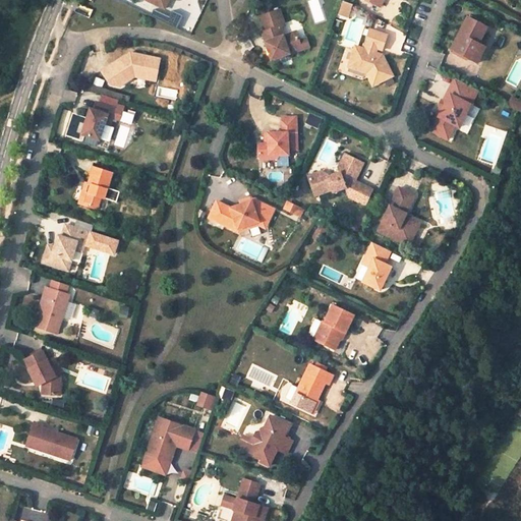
[(336,14),(346,17),(349,5),(340,2),(336,14)]
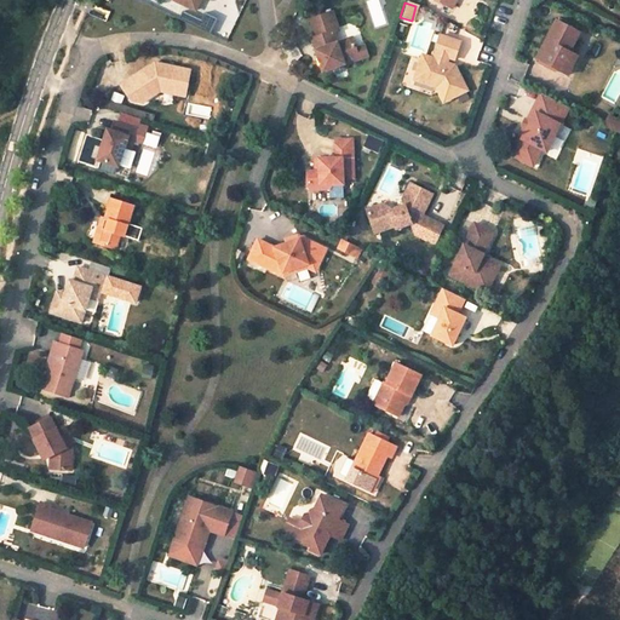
[(310,38),(321,70),(357,58),(354,47),(352,42),(338,47),(336,41),(332,30),(337,29),(331,11),(308,18),(314,36),(310,38)]
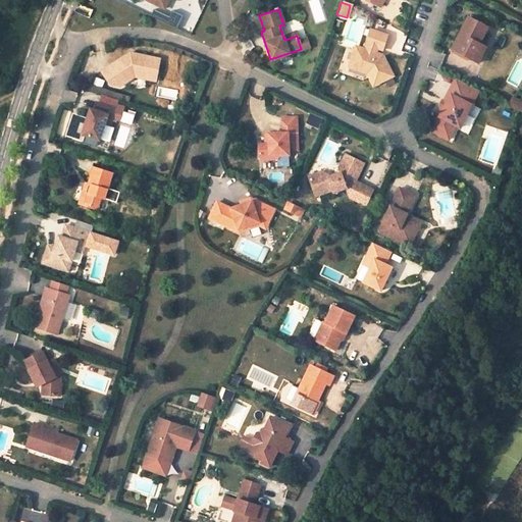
[(487,27),(468,16),(452,49),(470,59),(478,43),(487,27)]
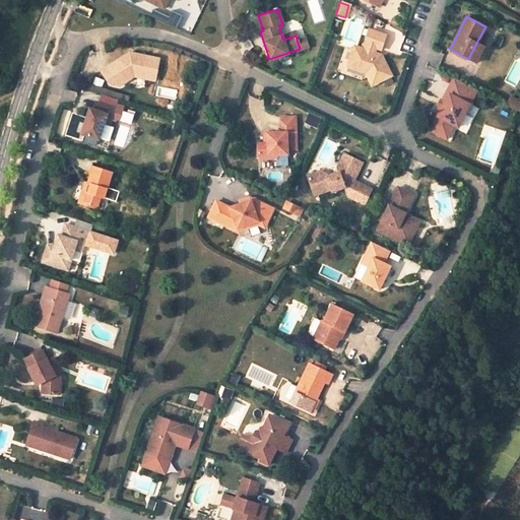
[(354,45),(348,62),(367,68),(366,72),(372,84),(391,74),(381,54),(373,51),(374,47),(381,49),(386,34),(369,28),(364,43),(366,44),(365,49),(354,45)]
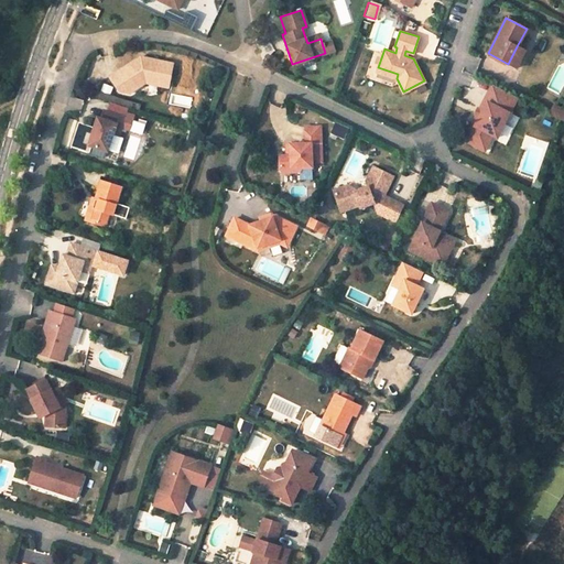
[(318,33),(305,38),(307,43),(321,39),(318,33)]
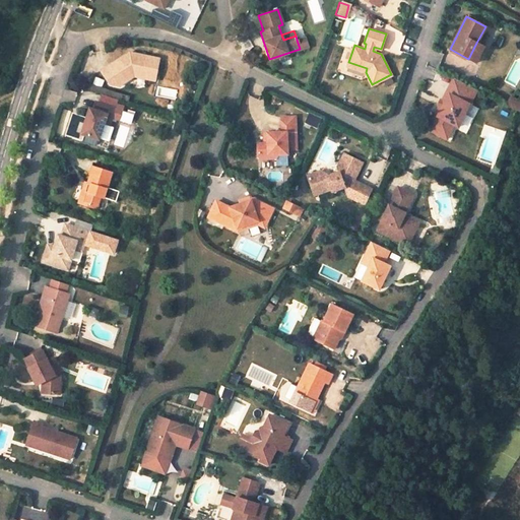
[(305,38),(297,40),(300,49),(307,46),(305,38)]
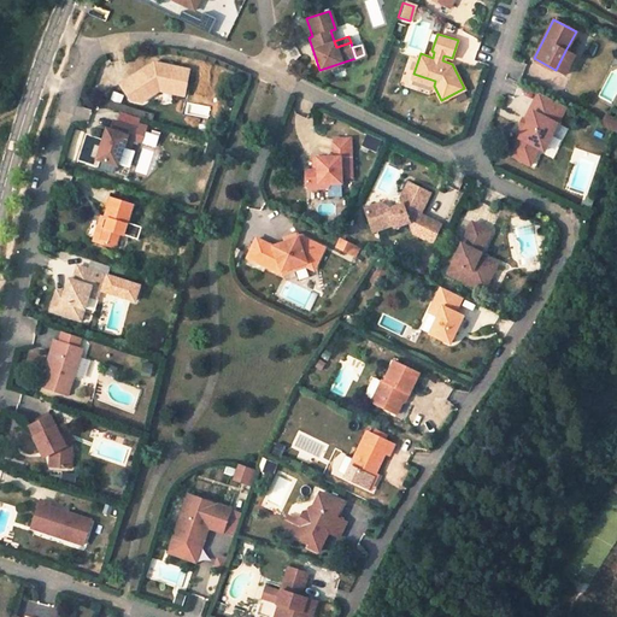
[(574,54),(565,51),(556,70),(564,74),(574,54)]
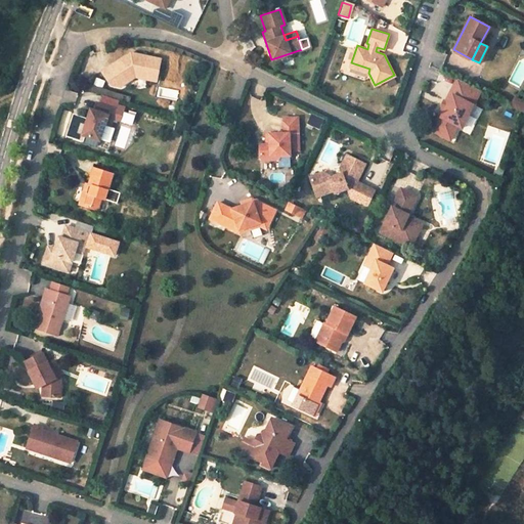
[(155,85),(160,57),(136,53),(135,56),(126,54),(101,72),(111,85),(119,87),(127,81),(126,79),(134,73),(144,75),(146,83),(155,85)]
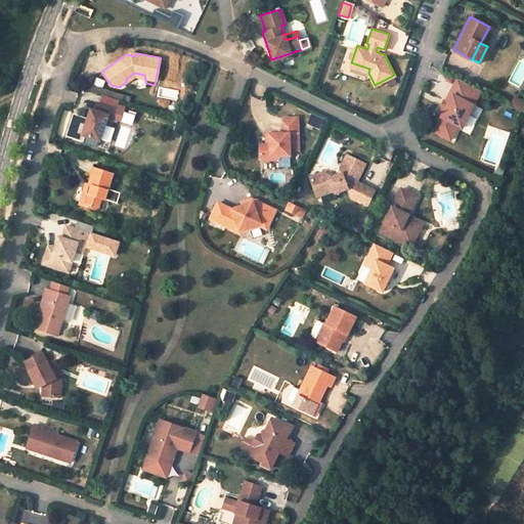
[(369,69),(351,62),(350,67),(368,73),(369,69)]
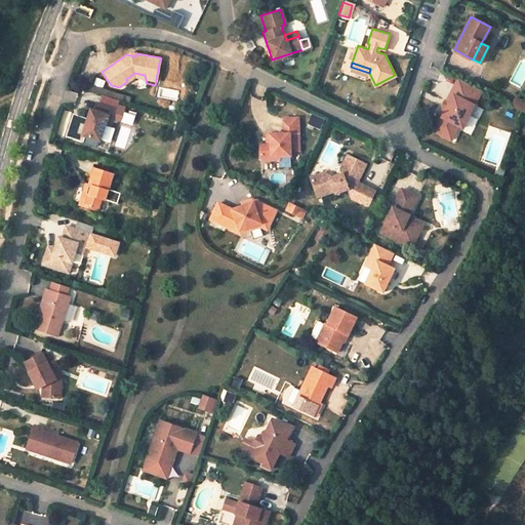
[(471,95),(475,88),(457,79),(453,87),(456,88),(451,96),(449,102),(445,110),(442,109),(434,123),(453,133),(461,119),(465,121),(477,98),(471,95)]
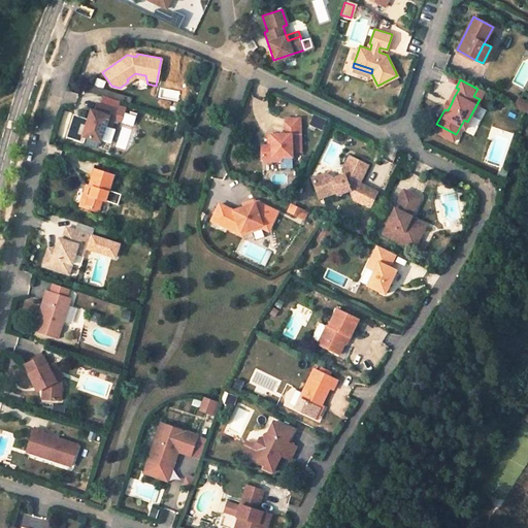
[(480,99),(484,91),(477,89),(473,96),(480,99)]
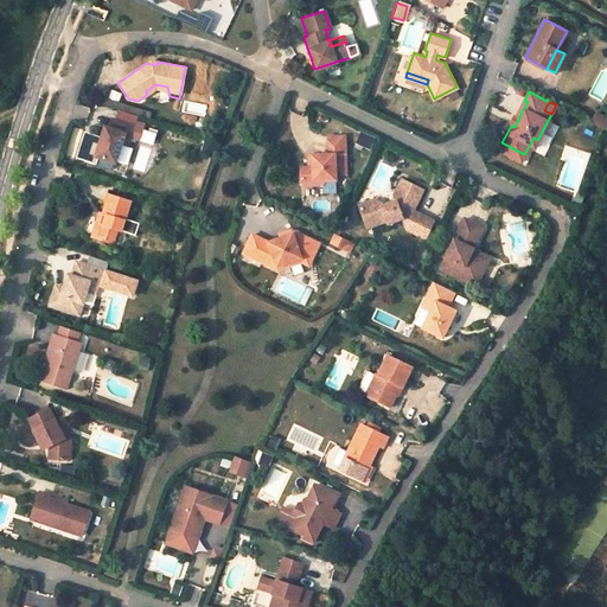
[(136,127),(112,119),(103,147),(100,146),(96,157),(116,164),(126,135),(133,138),(136,127)]
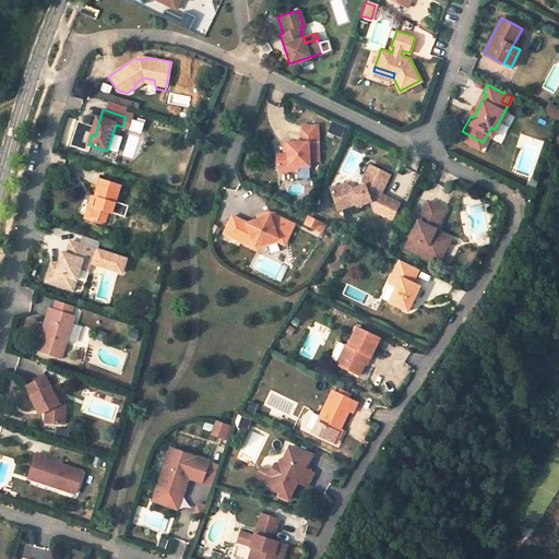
[(319,161),(318,126),(302,127),(304,142),(287,143),(288,154),(285,154),(277,155),(277,168),(280,171),(288,170),(288,167),(297,167),(309,166),(309,162),(319,161)]
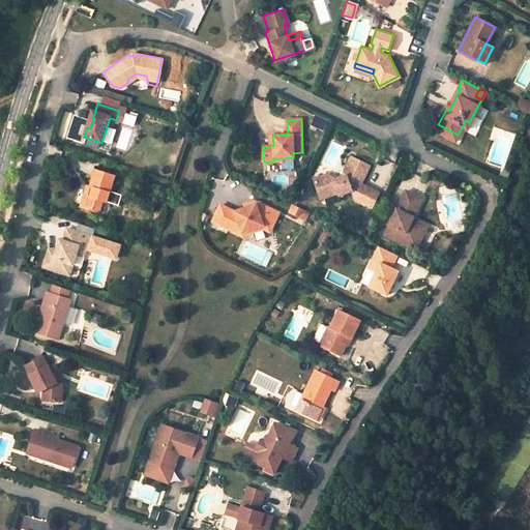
[(370,166),(351,157),(346,168),(344,171),(346,176),(334,180),(333,178),(326,175),(314,179),(321,199),(337,193),(339,196),(351,190),(354,200),(372,208),(379,193),(361,184),(370,166)]
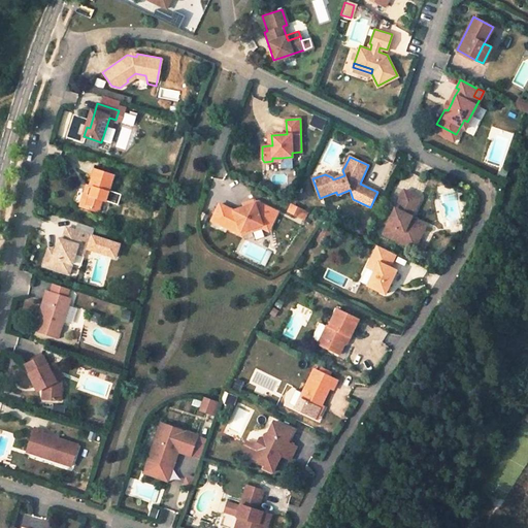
[(105,201),(113,175),(95,169),(90,187),(93,188),(90,195),(84,194),(80,203),(89,205),(88,208),(98,212),(102,200),(105,201)]
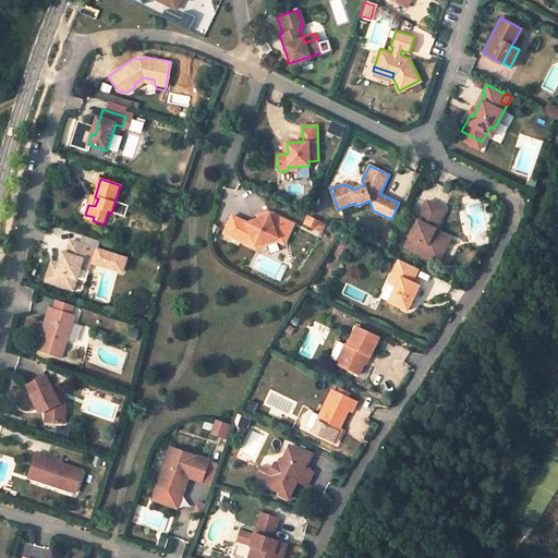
[(95,197),(92,196),(88,205),(95,206),(98,198),(95,197)]
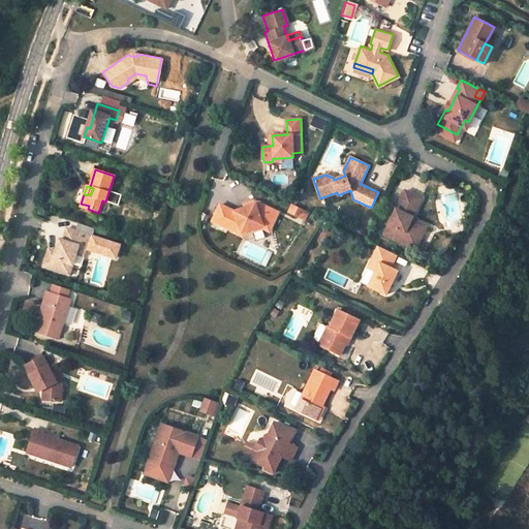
[(421,198),(404,190),(383,234),(414,249),(424,230),(408,223),(411,217),(421,198)]
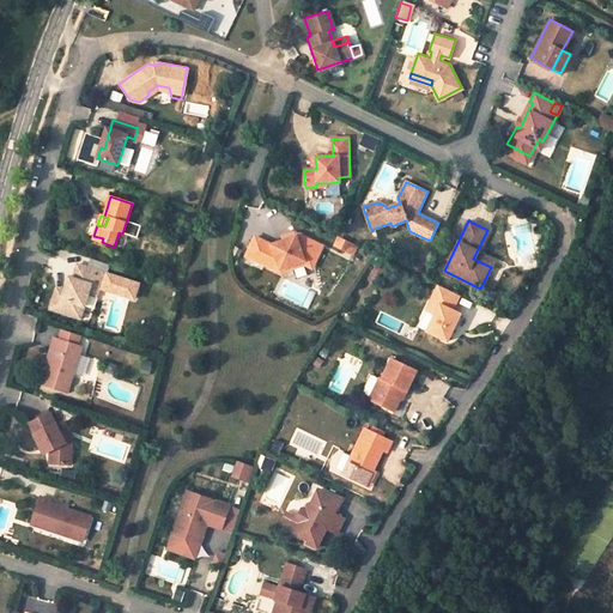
[(322,247),(298,235),(284,241),(271,244),(255,237),(246,256),(278,272),(280,269),(304,261),(313,265),(322,247)]
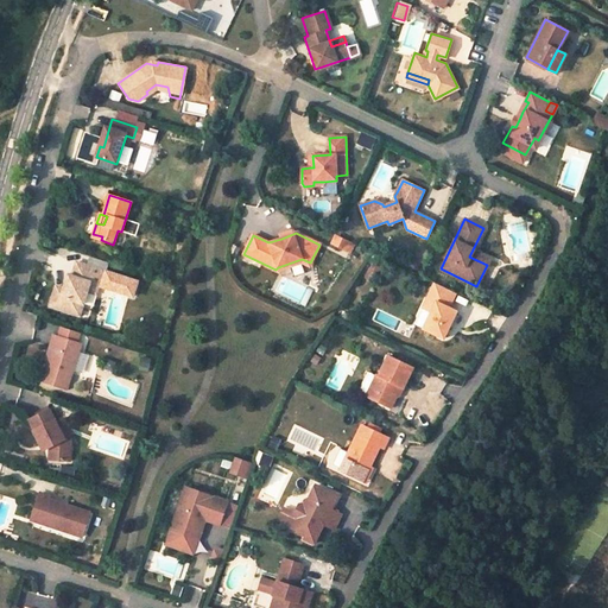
[(354,244),(336,235),(331,244),(350,253),(354,244)]
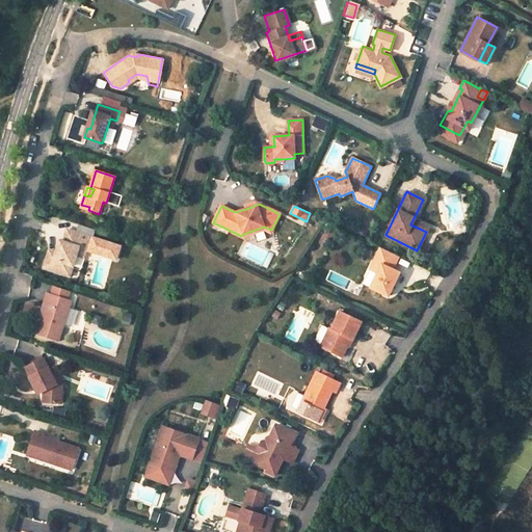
[(429,225),(414,218),(410,224),(426,232),(429,225)]
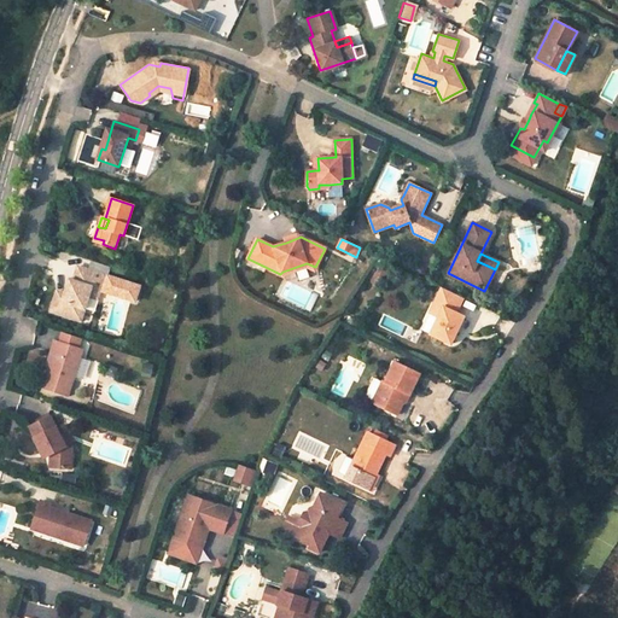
[(108,278),(109,275),(111,264),(92,258),(88,270),(105,275),(104,277),(108,278)]
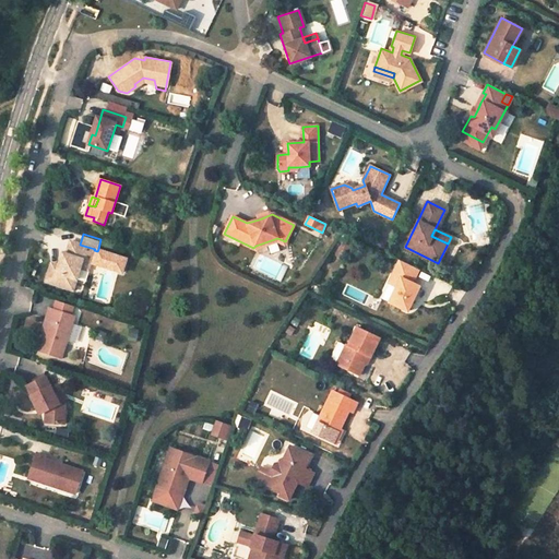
[(253,248),(256,249),(277,241),(284,245),(285,241),(277,238),(256,246),(253,248)]
